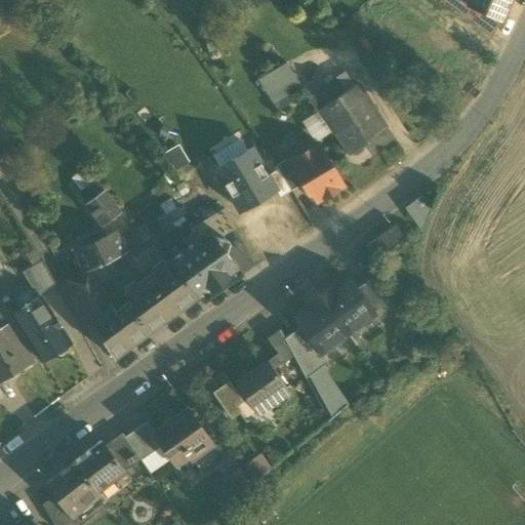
[(473,21),(478,10),(467,5),(469,0),(453,0),(450,4),(473,21)]
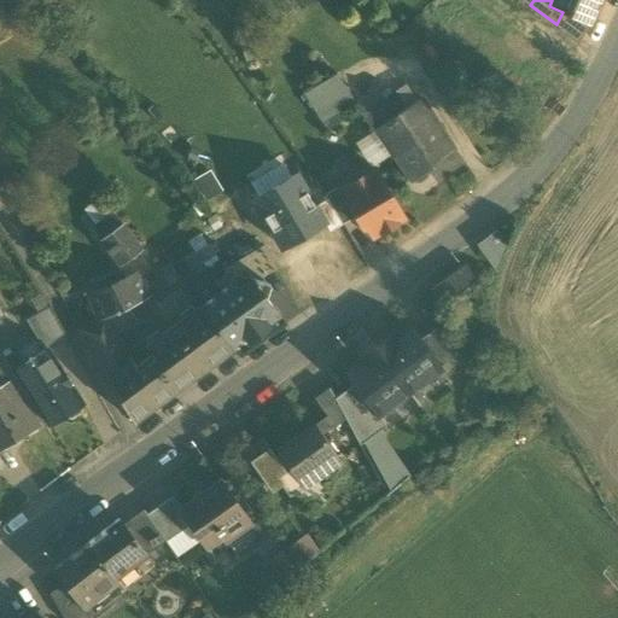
[(589,24),(600,0),(552,0),(549,6),(563,12),(588,23),(589,24)]
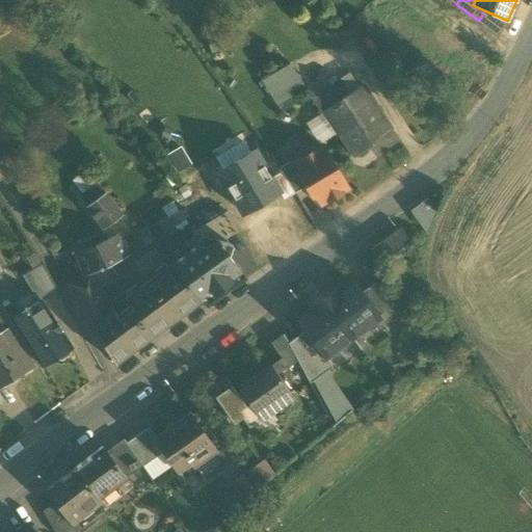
[(479,21),(499,36),(506,20),(484,10),(479,21)]
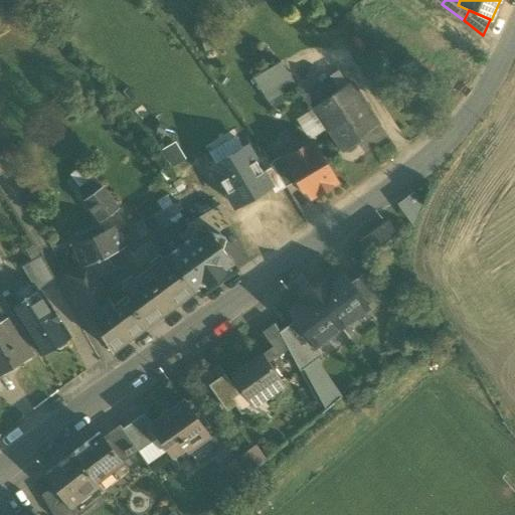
[(253,78),(270,104),(297,86),(281,61),(253,78)]
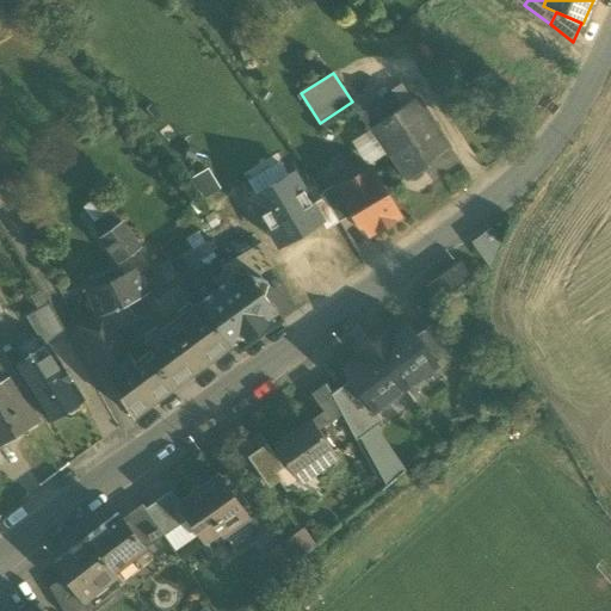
[(402,84),(390,92),(401,107),(413,102),(402,84)]
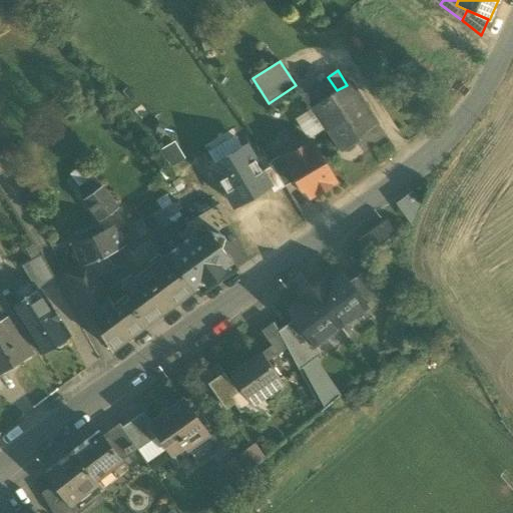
[(328,130),(342,151),(378,124),(351,83),(347,85),(337,90),(328,77),(302,94),(311,108),(325,128),(326,131),(328,130)]
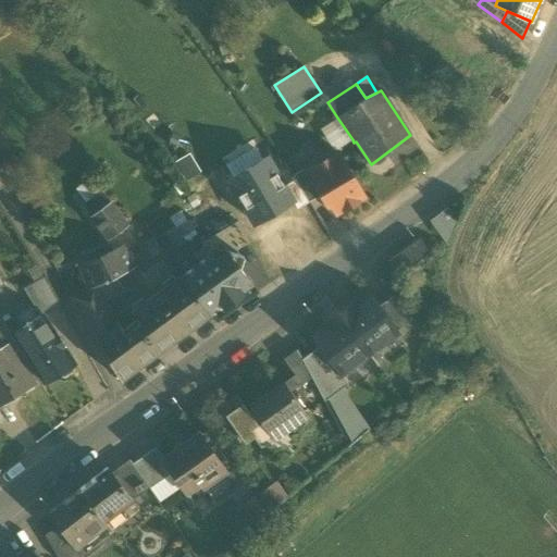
[(334,151),(353,139),(337,118),(320,130),(334,151)]
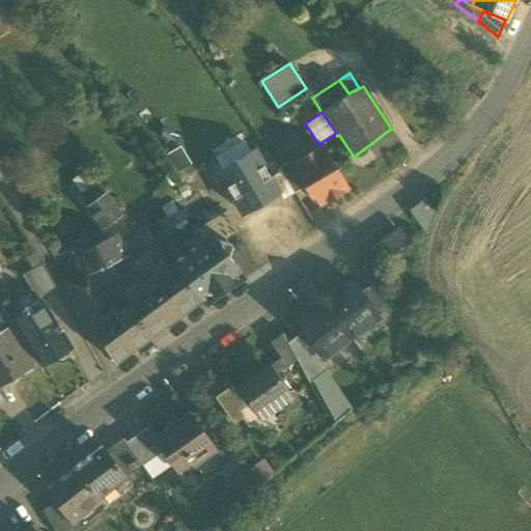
[(222,169),(251,151),(244,140),(215,157),(222,169)]
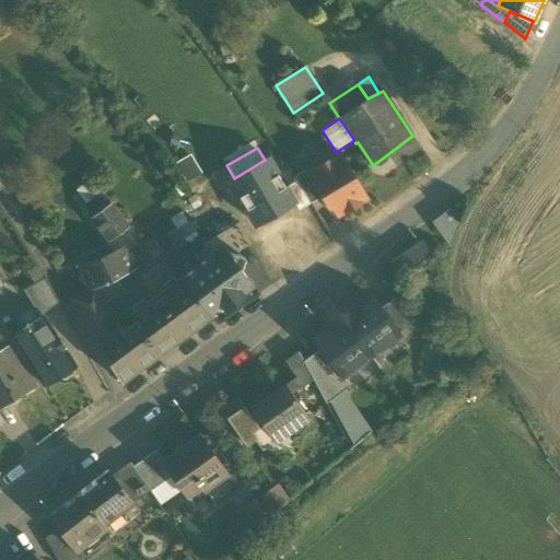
[(324,196),(337,217),(346,212),(347,213),(348,212),(347,210),(359,203),(360,206),(361,205),(360,203),(368,199),(341,153),(337,156),(335,154),(334,155),(335,158),(316,168),(314,166),(313,167),(314,170),(308,173),(307,174),(322,197),(324,196)]
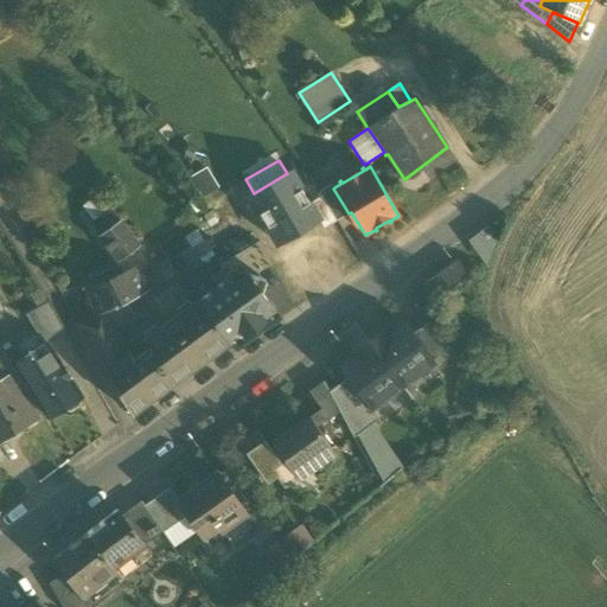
[(254,193),(249,196),(278,244),(319,221),(308,204),(289,172),(287,173),(254,193)]
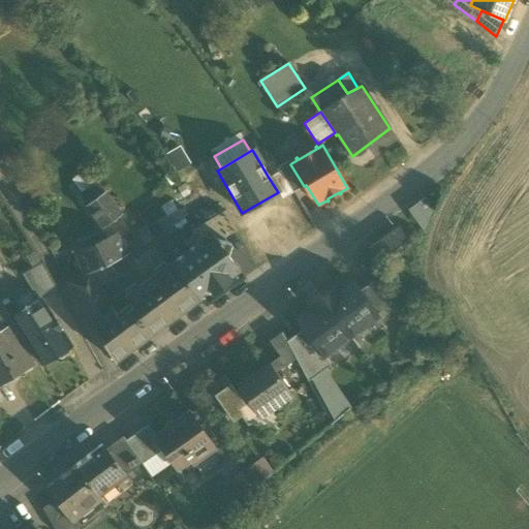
[(280,170),(293,192),(304,186),(290,164),(291,163),(290,159),(277,166),(280,170)]
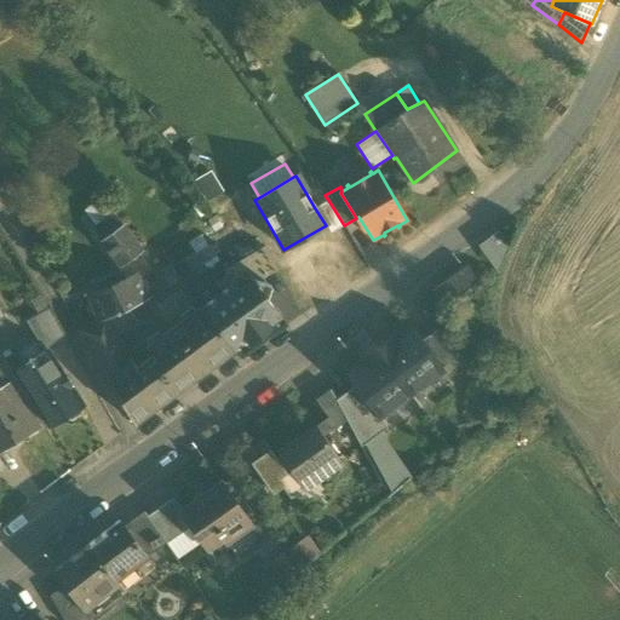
[(101,197),(84,211),(96,227),(113,213),(101,197)]
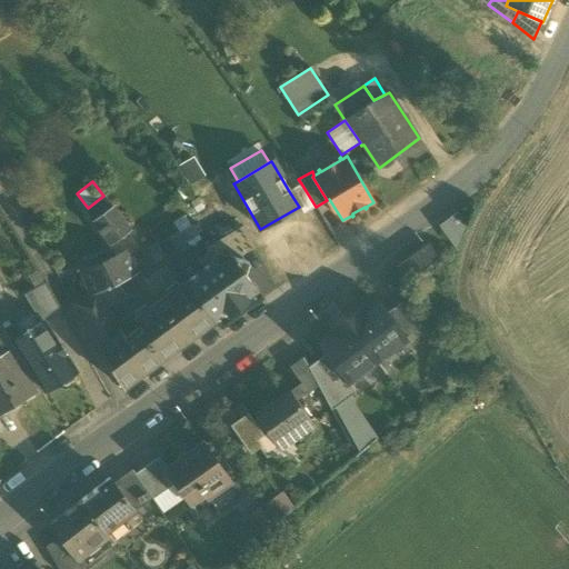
[(316,207),(301,183),(289,191),(299,207),(305,216),(316,208),(316,207)]
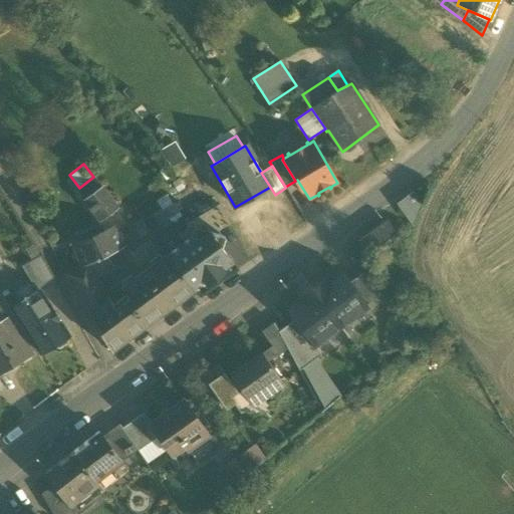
[(76,190),(83,199),(101,186),(94,176),(93,177),(79,188),(76,190)]
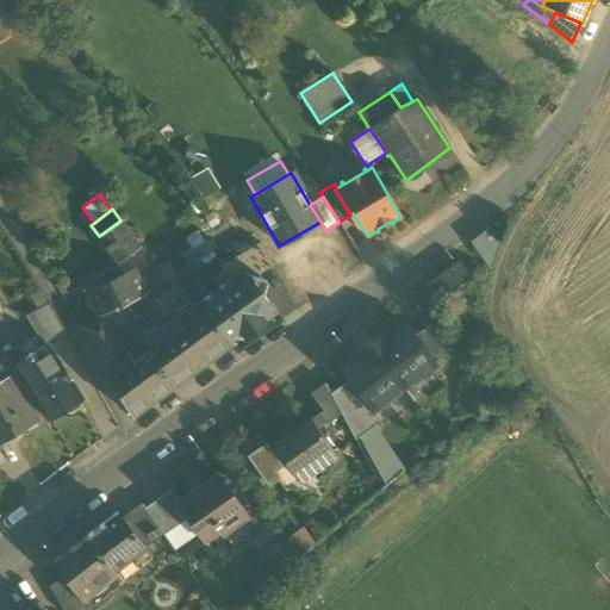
[(98,237),(118,263),(141,247),(120,221),(99,236),(98,237)]
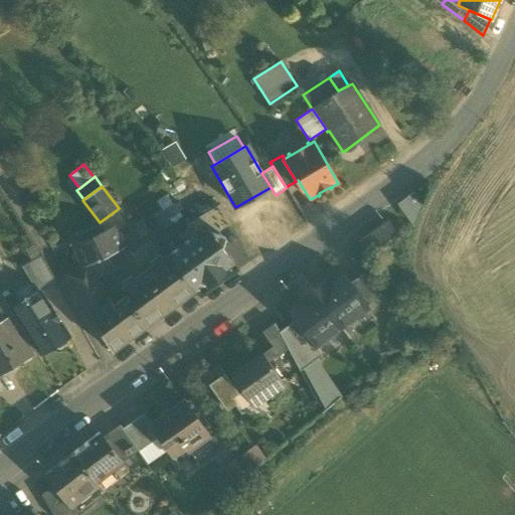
[(414,192),(396,204),(412,226),(423,203),(414,192)]
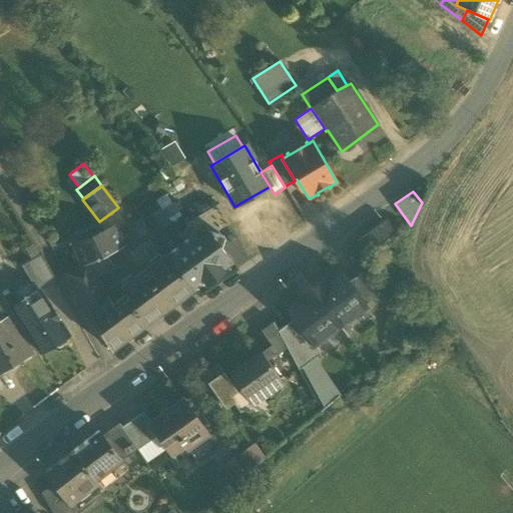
[(179,236),(183,241),(190,235),(203,239),(206,229),(217,233),(218,229),(229,223),(218,204),(187,222),(183,233),(179,236)]
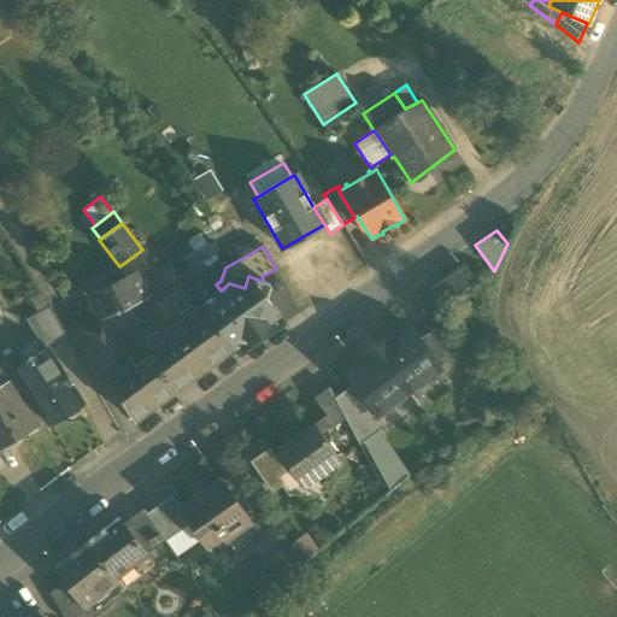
[(170,262),(158,268),(169,286),(180,280),(170,262)]
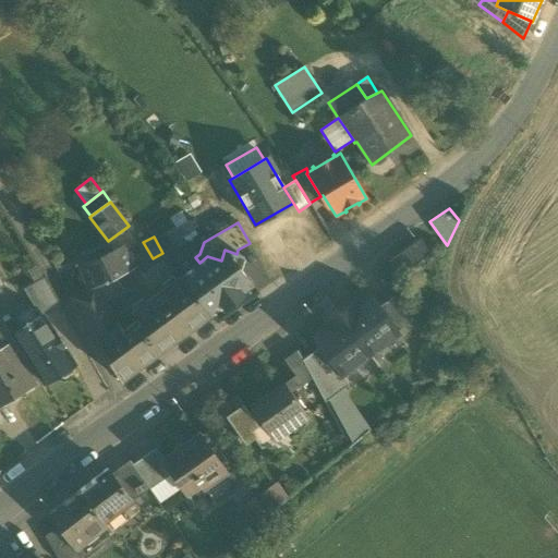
[(421,239),(389,262),(399,276),(431,253),(421,239)]
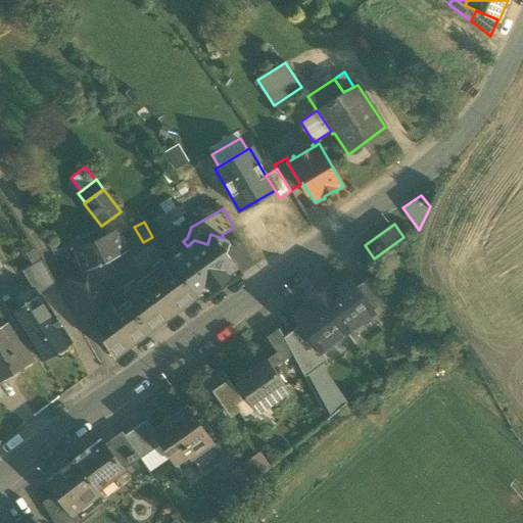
[(115,234),(125,250),(143,242),(134,227),(133,225),(115,234)]
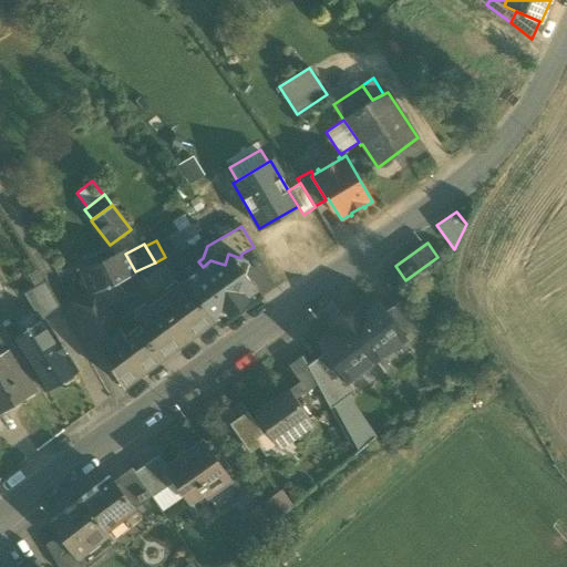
[(81,271),(90,292),(116,280),(135,271),(125,254),(124,251),(114,256),(111,249),(91,258),(93,265),(81,271)]
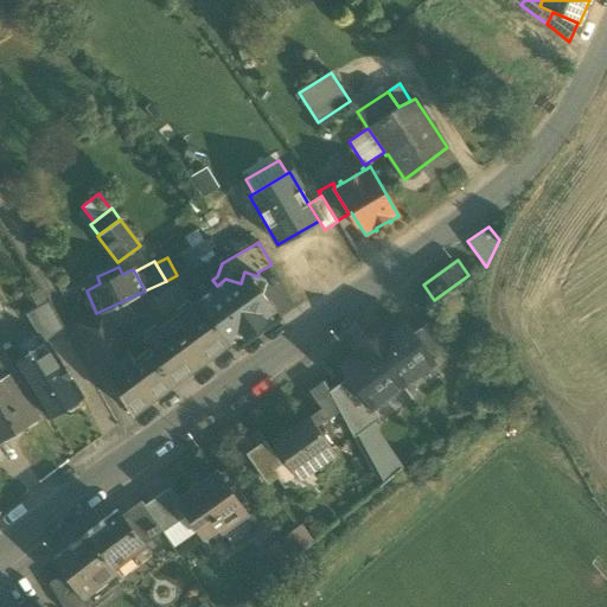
[(217,286),(241,293),(246,281),(254,285),(257,276),(244,272),(241,283),(225,279),(217,286)]
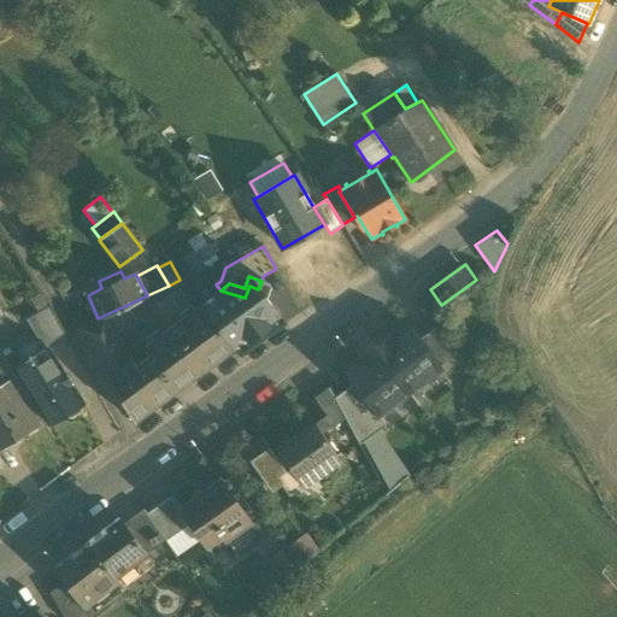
[(270,285),(262,281),(258,289),(250,286),(245,298),(272,307),(265,298),(270,285)]
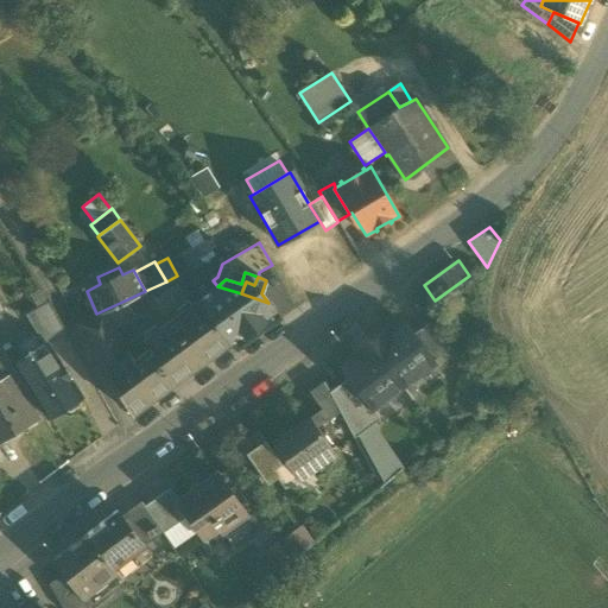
[(197,302),(229,343),(242,334),(263,318),(274,310),(270,303),(268,303),(241,293),(217,286),(197,302)]
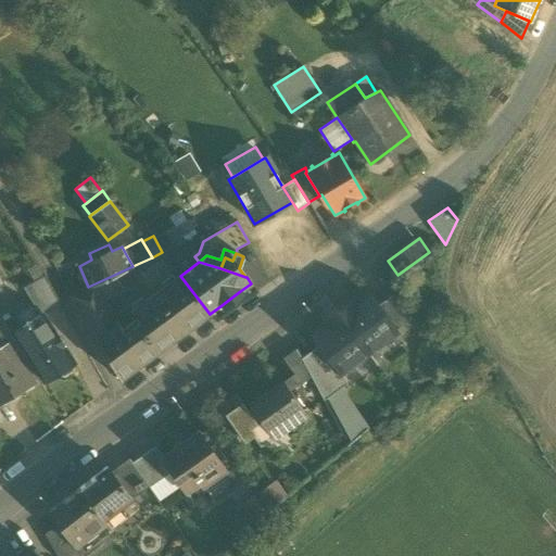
[(121,380),(156,353),(136,325),(124,333),(108,305),(109,304),(106,300),(118,292),(123,290),(114,275),(88,287),(71,295),(121,380)]
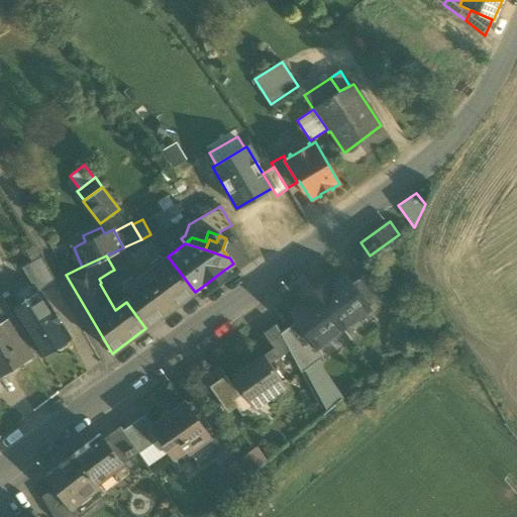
[(129,300),(126,302),(145,328),(195,292),(168,256),(122,290),(129,300)]
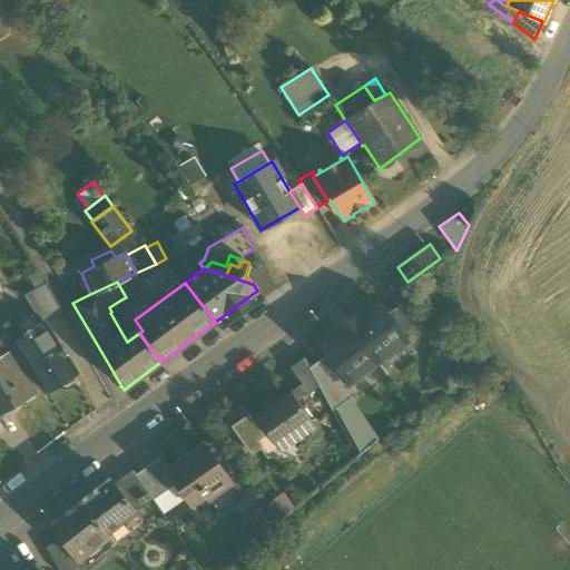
[(25,297),(41,324),(46,322),(61,312),(45,285),(25,297)]
